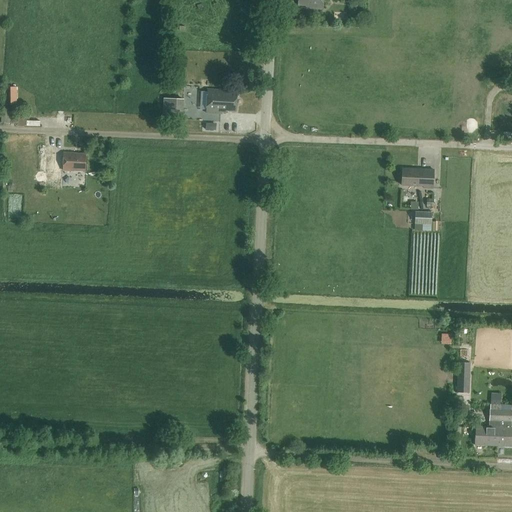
[(298,0),(298,6),(306,6),(306,9),(322,10),(323,0),(298,0)]
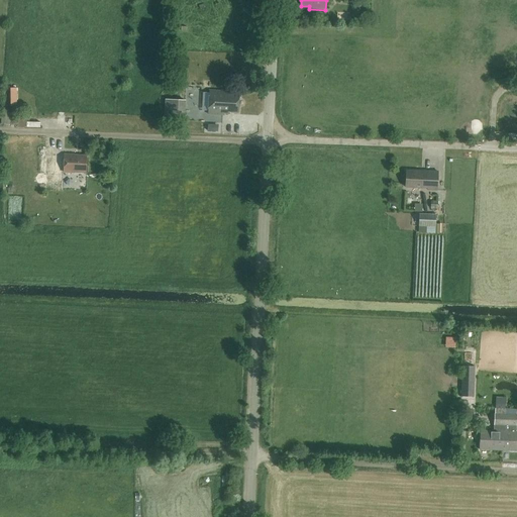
[(230,92),(208,90),(208,114),(224,115),(224,114),(229,114),(229,112),(238,113),(238,95),(229,94),(230,92)]
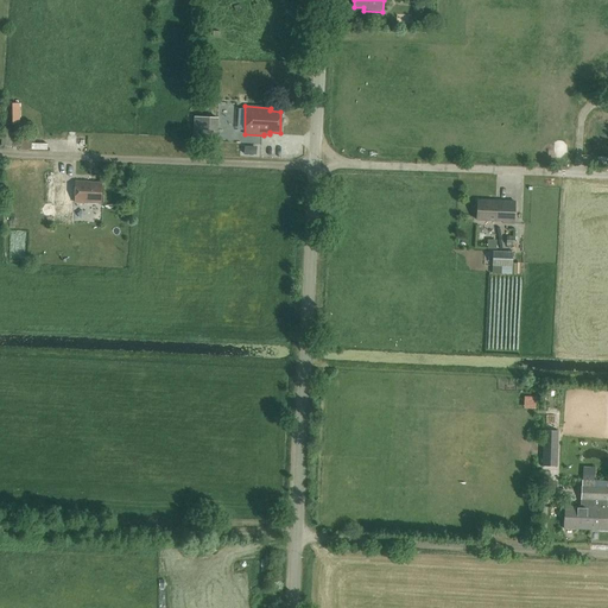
[(194,119),(194,141),(216,143),(217,119),(194,119)]
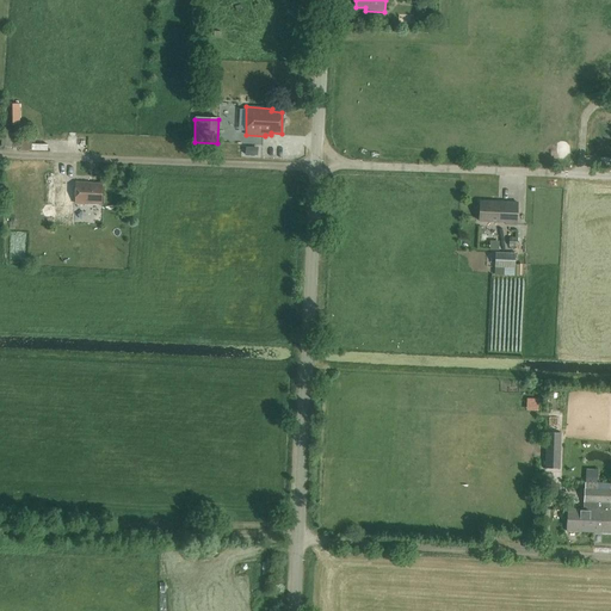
[(76,180),(75,167),(56,167),(57,181),(76,180)]
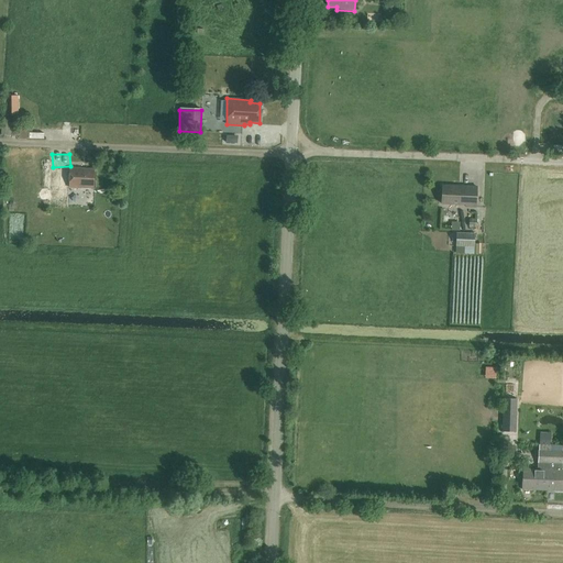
[(94,169),(80,169),(80,168),(69,167),(69,188),(79,188),(94,188),(94,169)]
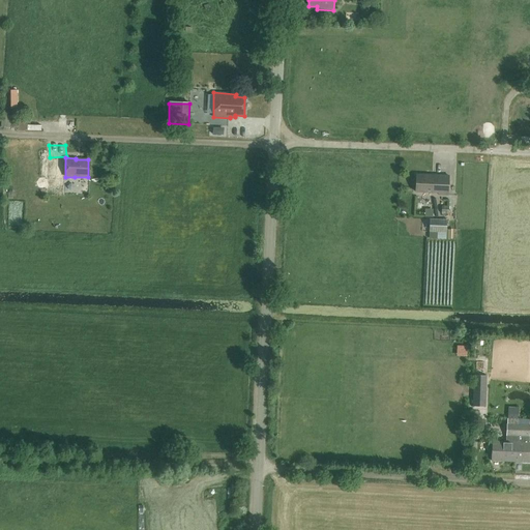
[(52,159),(53,175),(60,175),(59,159),(52,159)]
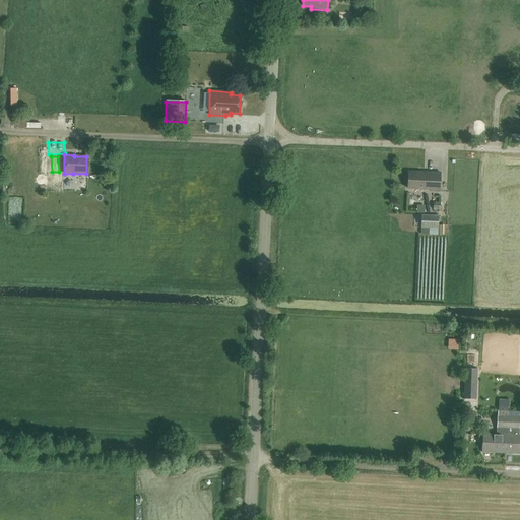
[(439,191),(440,173),(407,172),(407,188),(430,189),(430,191),(439,191)]
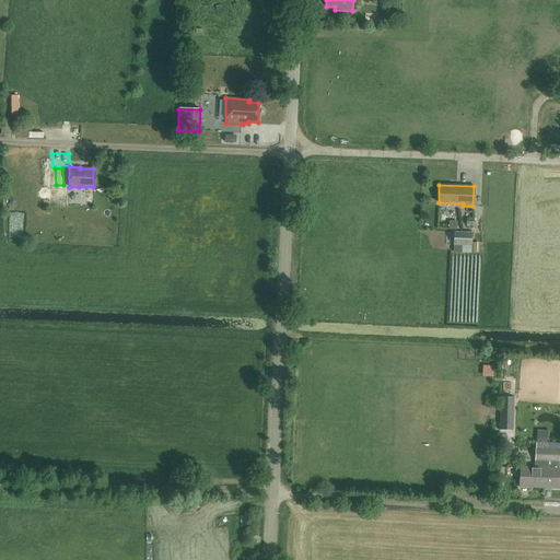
[(477,218),(468,218),(468,226),(477,226),(477,218)]
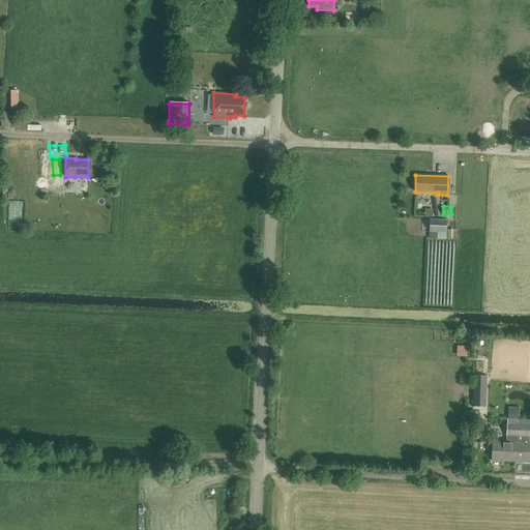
[(446,219),(430,219),(429,232),(445,232),(446,219)]
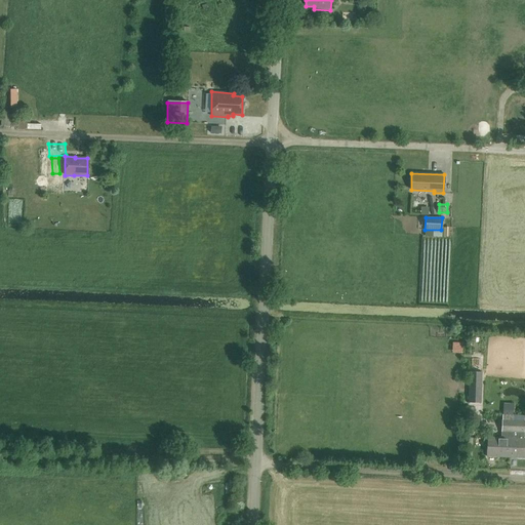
[(470,371),(469,403),(477,403),(478,372),(470,371)]
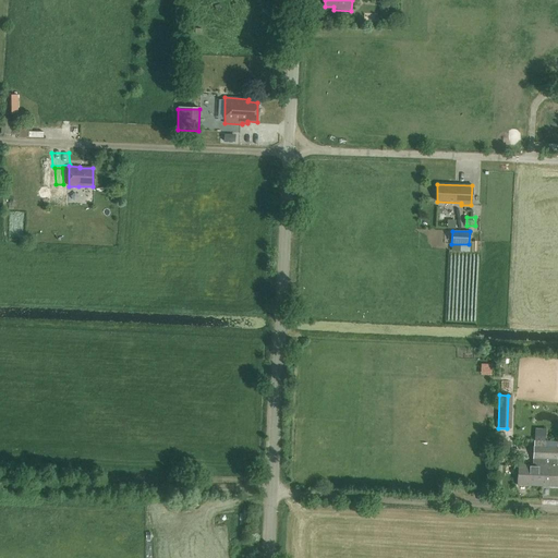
[(547,438),(547,427),(537,427),(537,438),(547,438)]
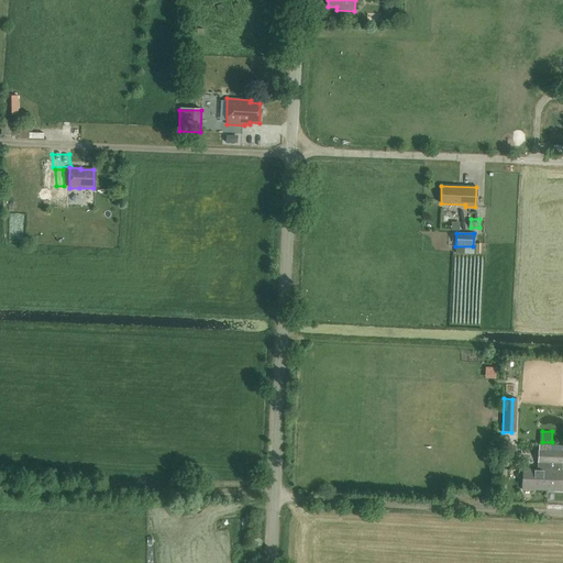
[(521,489),(547,490),(547,479),(551,479),(551,470),(549,470),(550,451),(551,445),(539,444),(538,470),(522,468),(522,470),(518,470),(518,478),(521,478),(521,489)]
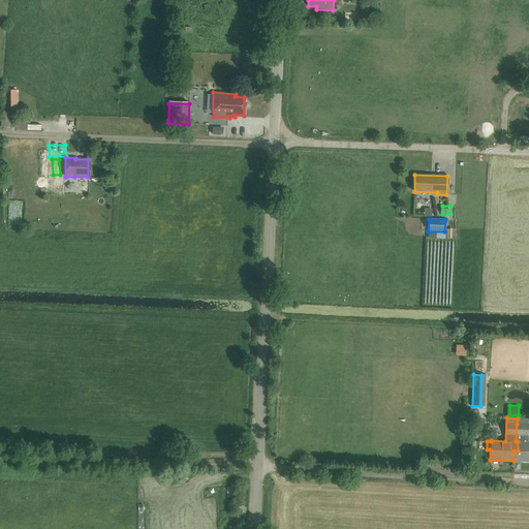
[(528,461),(528,441),(527,442),(528,425),(517,424),(516,441),(518,441),(518,450),(514,450),(514,461),(528,461)]
